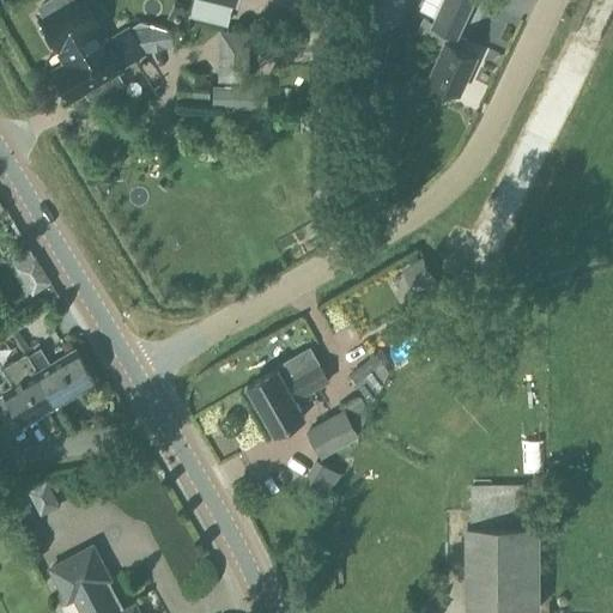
[(120,68),(119,66),(144,52),(131,29),(105,44),(79,0),(48,0),(41,5),(47,16),(43,17),(44,18),(38,22),(52,43),(56,40),(61,47),(61,46),(70,60),(55,70),(58,72),(54,73),(53,77),(59,86),(62,87),(65,85),(72,96),(85,89),(89,95),(96,96),(110,87),(104,77),(120,68)]
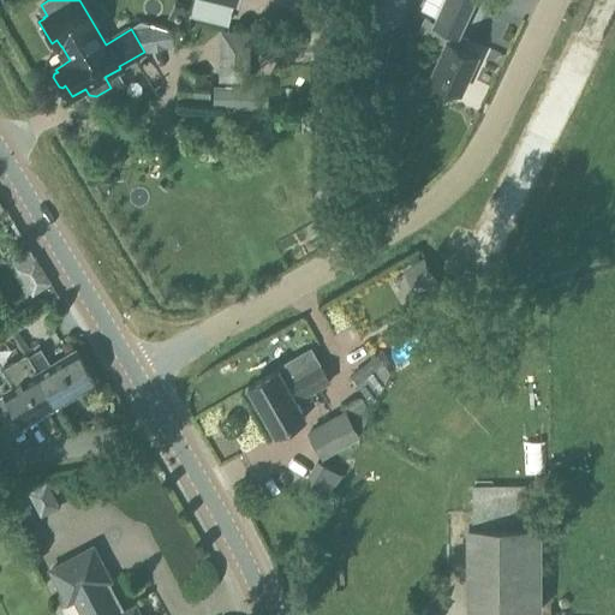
[(425,17),(419,30),(447,43),(430,78),(460,93),(477,57),(463,49),(469,37),(460,34),(475,0),(445,0),(435,22),(425,17)]
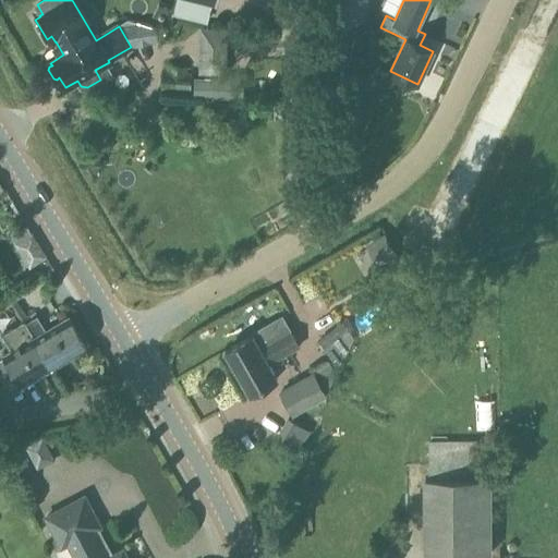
[(165,72),(164,88),(190,89),(190,73),(165,72)]
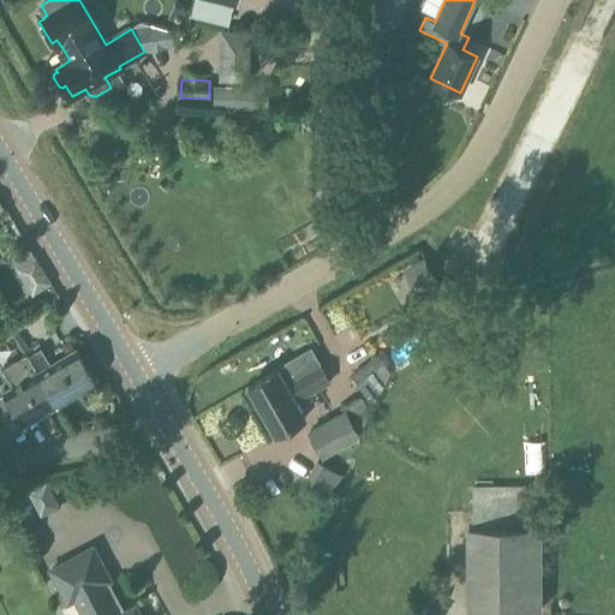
[(215,84),(214,105),(269,107),(270,87),(215,84)]
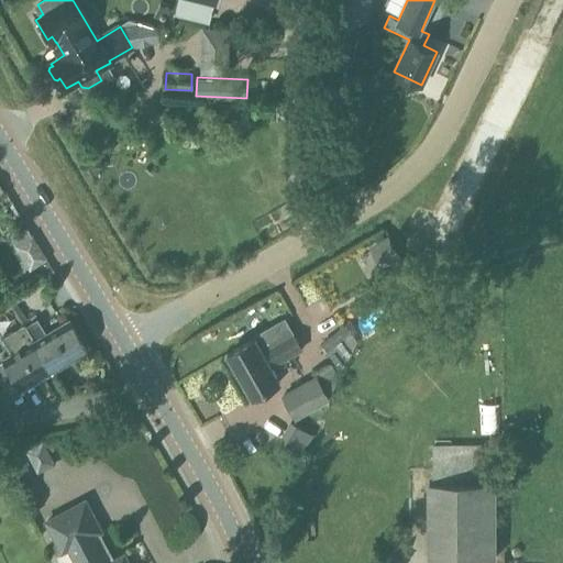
[(47,260),(33,235),(15,244),(30,269),(47,260)]
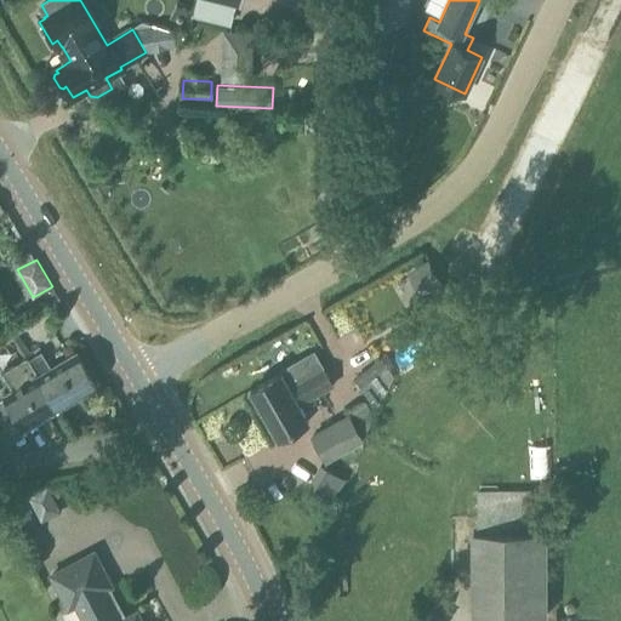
[(429,261),(409,273),(425,298),(444,286),(429,261)]
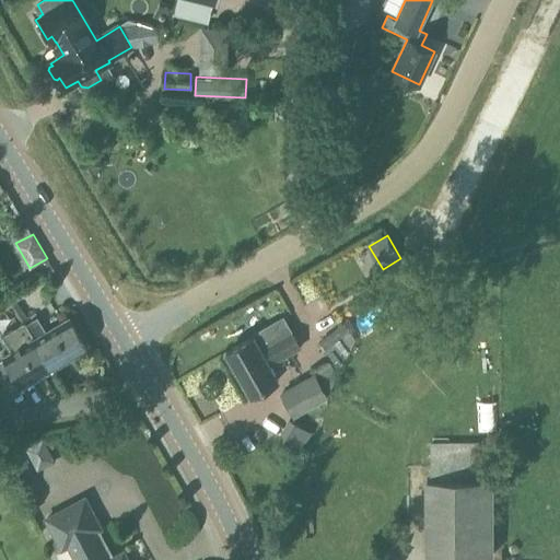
[(68,318),(34,338),(51,369),(85,349),(68,318)]
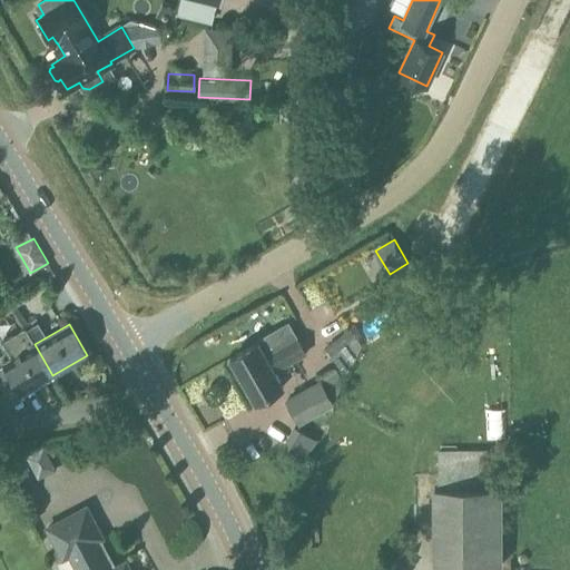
[(52,375),(35,344),(33,345),(23,327),(0,341),(10,359),(2,362),(3,363),(0,364),(0,375),(6,385),(13,381),(21,394),(52,376),(52,375)]
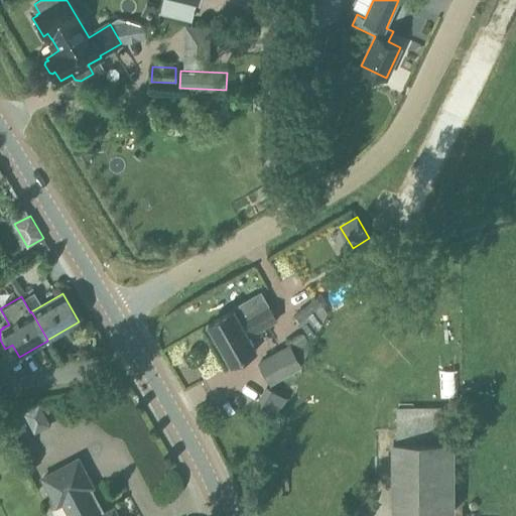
[(316,298),(294,315),(313,341),(328,313),(316,298)]
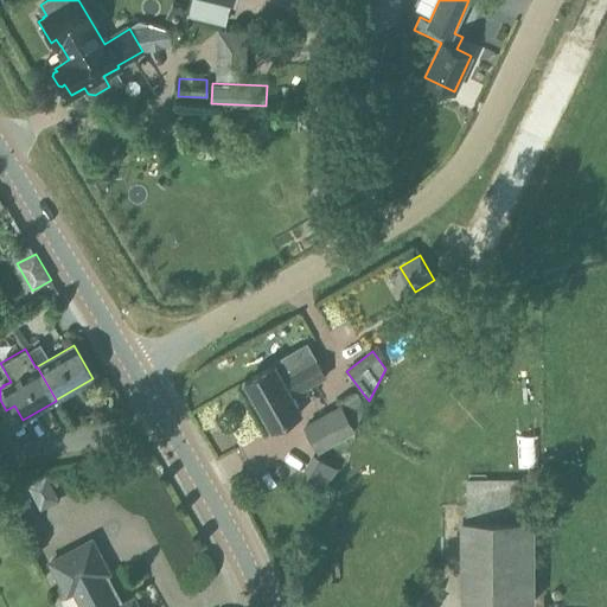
[(293,396),(325,377),(315,359),(282,378),(275,365),(246,382),(273,429),(301,413),(293,396)]
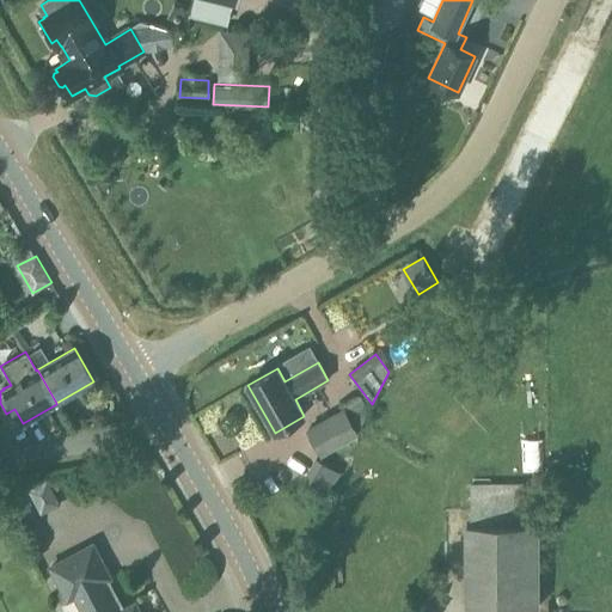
[(344,409),(308,429),(322,453),(357,433),(371,409),(361,395),(342,405),(344,409)]
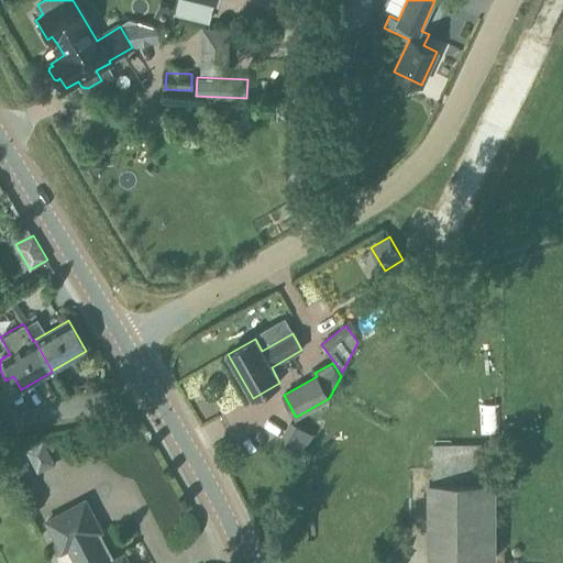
[(295,423),(280,449),(288,454),(284,463),(293,467),(301,452),(304,453),(313,435),(295,423)]
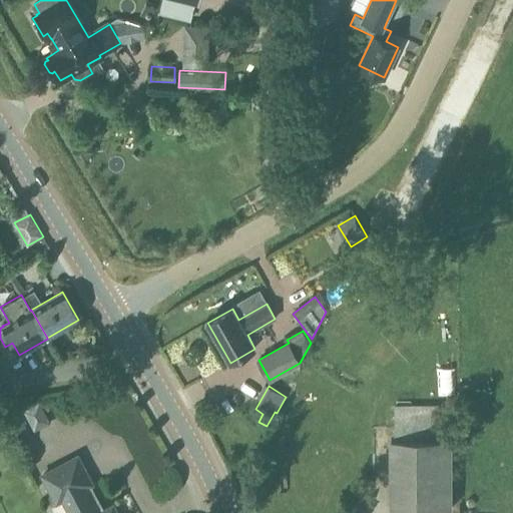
[(39,403),(24,410),(34,429),(49,422),(39,403)]
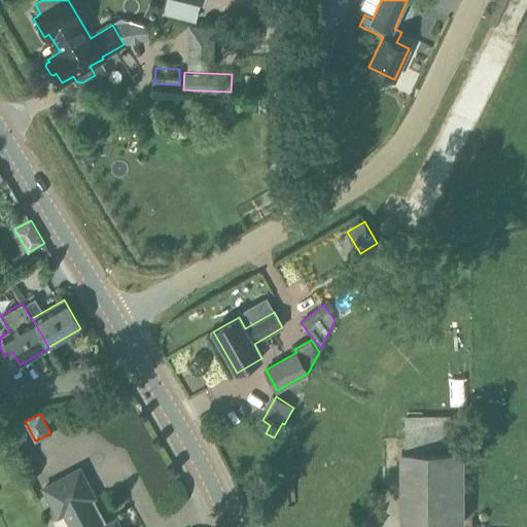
[(409,449),(402,448),(402,523),(467,521),(466,416),(409,416),(409,449)]
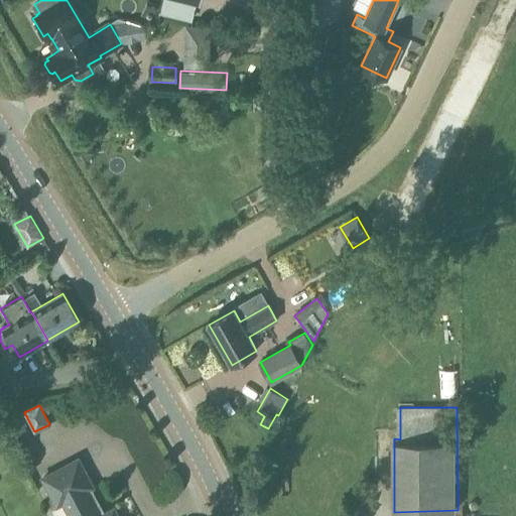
[(18,415),(4,423),(14,442),(28,435),(18,415)]
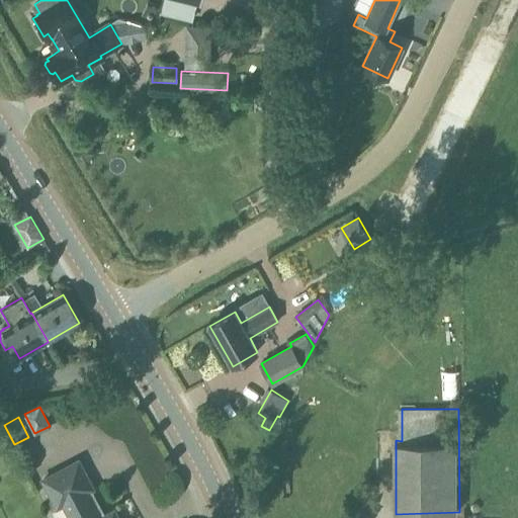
[(78,460),(42,479),(57,507),(63,504),(70,517),(116,517),(113,511),(102,517),(88,491),(92,488),(78,460)]
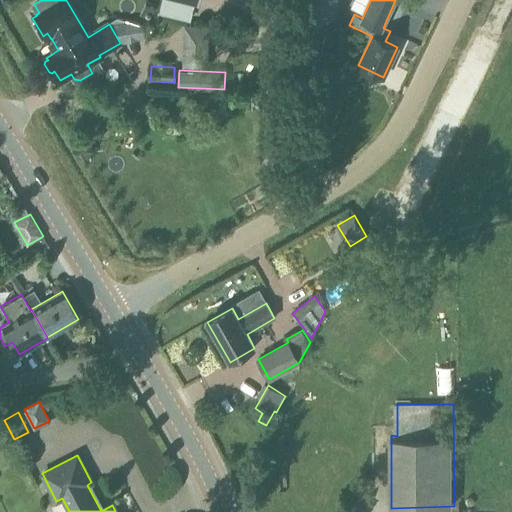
[(504,496),(510,477),(501,475),(496,493),(504,496)]
